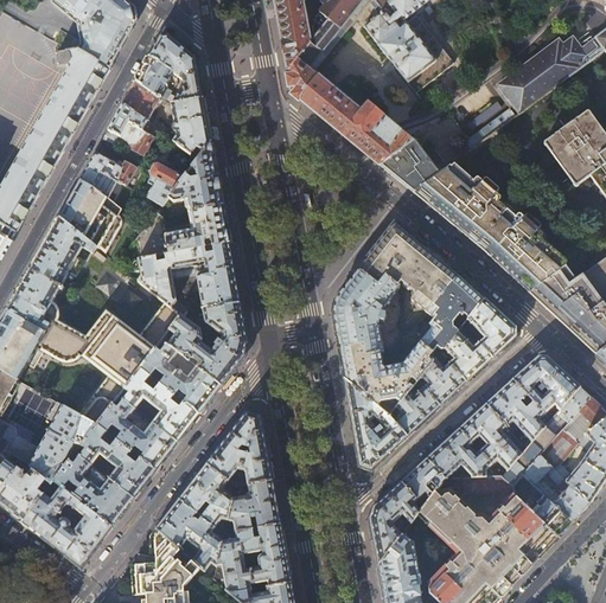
[(55,0),(80,19),(77,21),(81,43),(78,47),(104,64),(110,68),(116,59),(127,40),(138,23),(135,13),(134,7),(125,0),(55,0)]
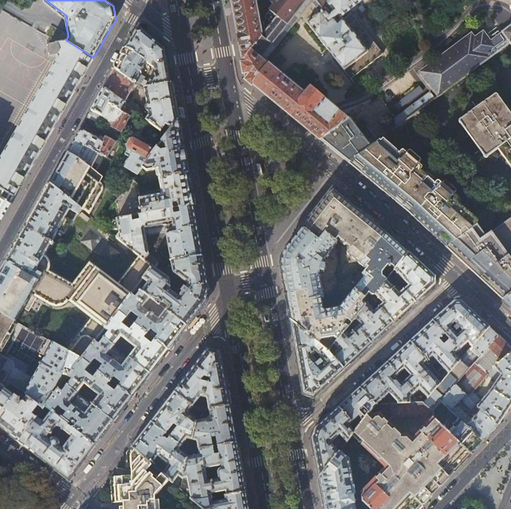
[(232,0),(233,6),(242,57),(260,35),(254,0),(232,0)]
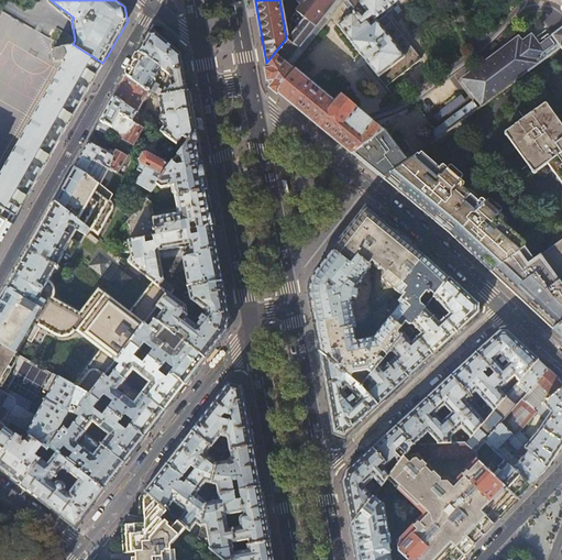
[(286,39),(266,63),(271,84),(274,86),(287,98),(310,117),(332,135),(363,160),(383,177),(408,160),(385,128),(383,130),(353,106),(354,105),(340,94),(332,102),(284,63),(334,0),(317,0),(290,33),(286,39)]
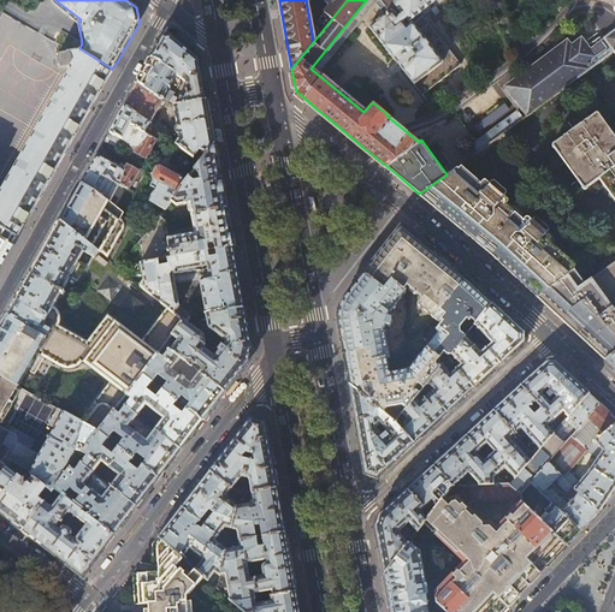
[(325,0),(329,3),(317,18),(319,21),(314,25),(318,36),(347,0),(325,0)]
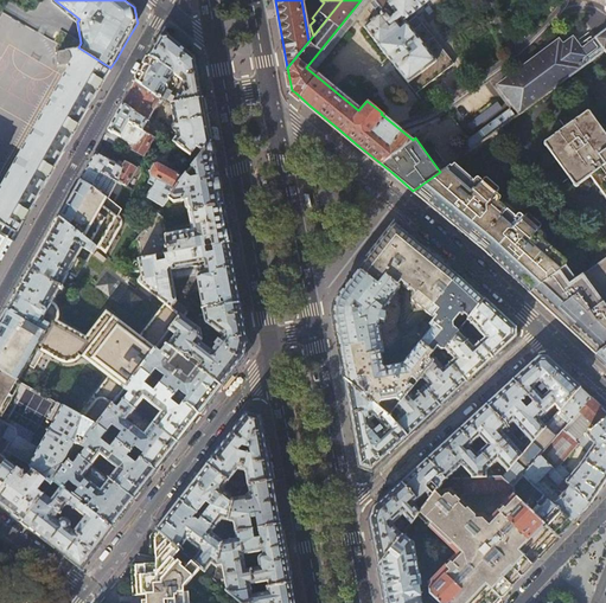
[(371,0),(370,1),(378,12),(363,24),(416,89),(454,61),(416,12),(407,20),(406,19),(406,20),(403,18),(425,0),(371,0)]
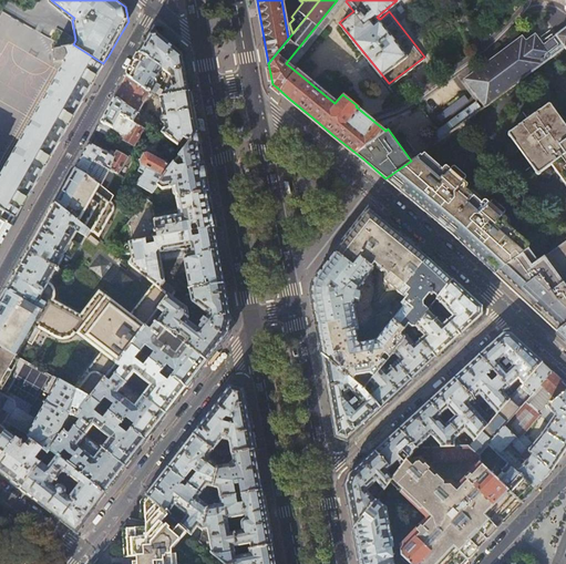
[(565,24),(543,42),(535,31),(526,38),(522,33),(466,75),(486,103),(565,44),(565,43),(565,24)]
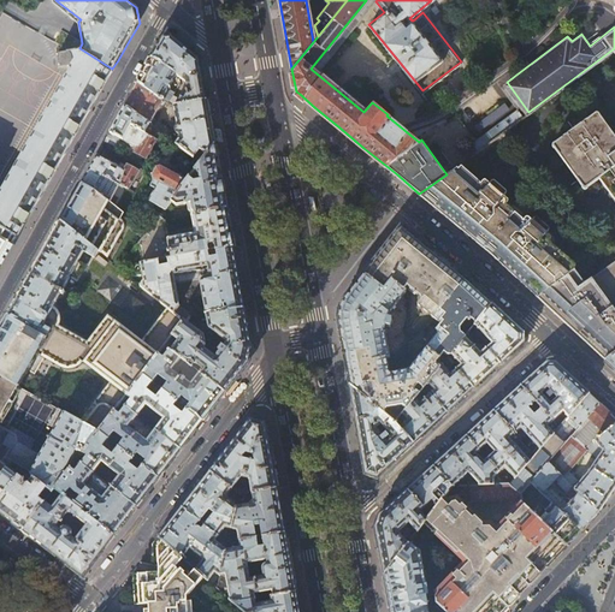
[(151,55),(176,71),(176,72),(185,78),(187,88),(183,89),(178,96),(171,91),(166,100),(172,104),(206,97),(202,77),(197,57),(197,55),(193,52),(171,34),(163,35),(157,45),(151,55)]
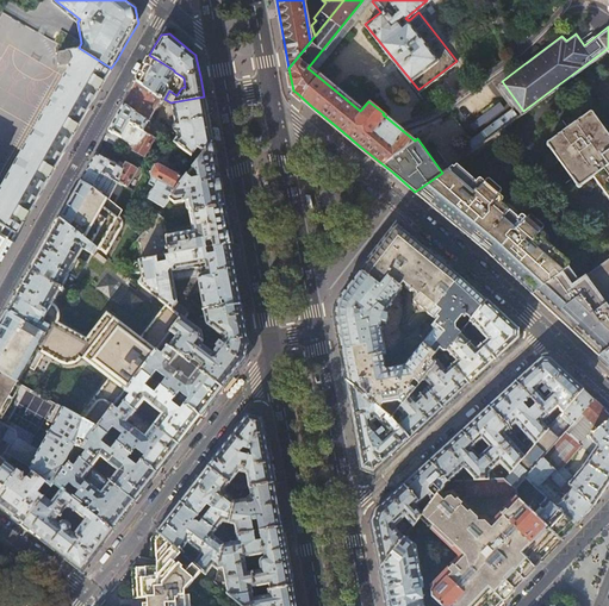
[(0,226),(13,235),(12,232),(16,226),(13,225),(16,220),(19,222),(25,212),(22,211),(41,176),(44,177),(50,168),(45,166),(55,150),(67,131),(69,133),(76,124),(73,122),(81,104),(82,102),(92,87),(95,89),(101,79),(98,77),(99,73),(103,75),(106,69),(103,67),(105,64),(79,48),(54,50),(56,68),(68,67),(0,185),(0,226)]
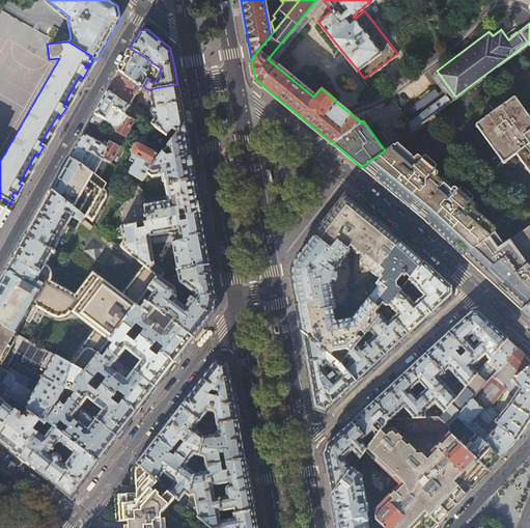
[(144,73),(151,61),(130,48),(123,58),(118,68),(139,83),(143,86),(147,79),(149,76),(144,73)]
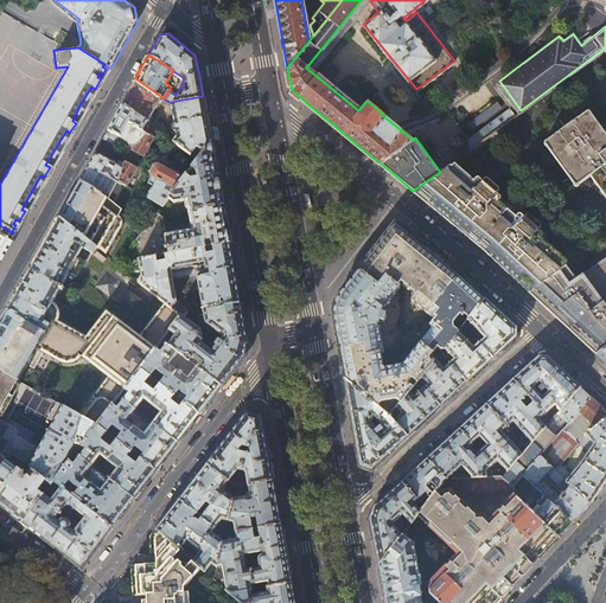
[(157,98),(159,95),(135,78),(134,81),(122,102),(152,123),(154,117),(148,113),(157,98)]
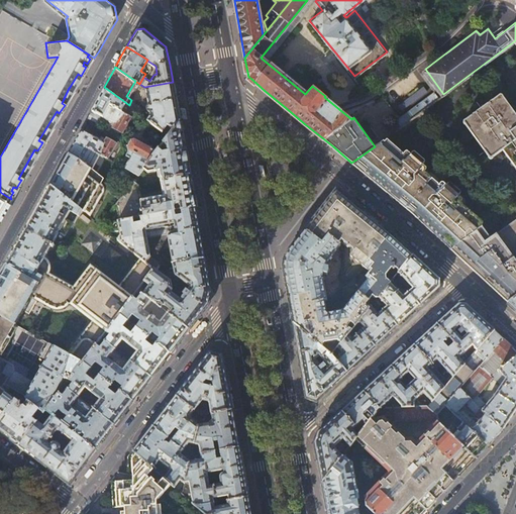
[(176,98),(173,82),(144,87),(147,103),(147,104),(146,105),(146,106),(146,108),(147,109),(148,110),(149,114),(146,118),(163,131),(168,134),(179,119),(177,109),(177,105),(176,98)]
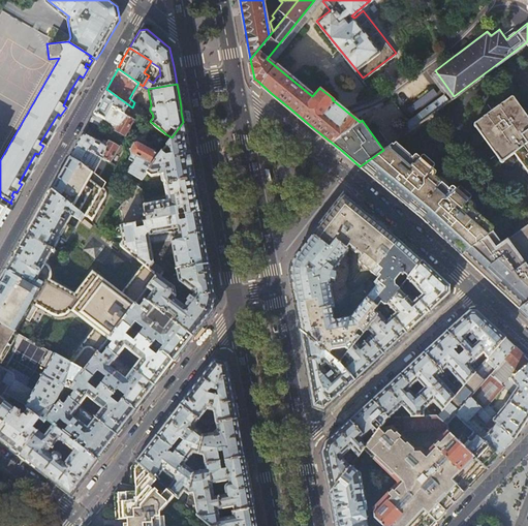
[(437,89),(434,85),(421,95),(424,99),(437,89)]
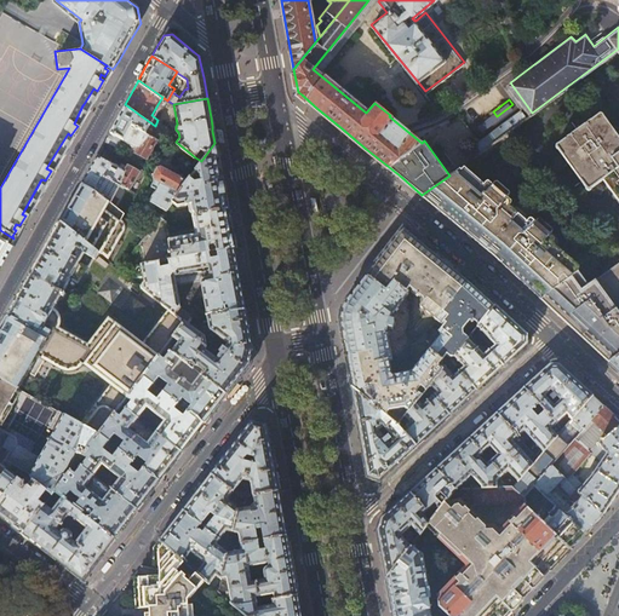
[(159,130),(155,126),(125,104),(116,119),(110,130),(122,137),(131,122),(155,137),(159,130)]
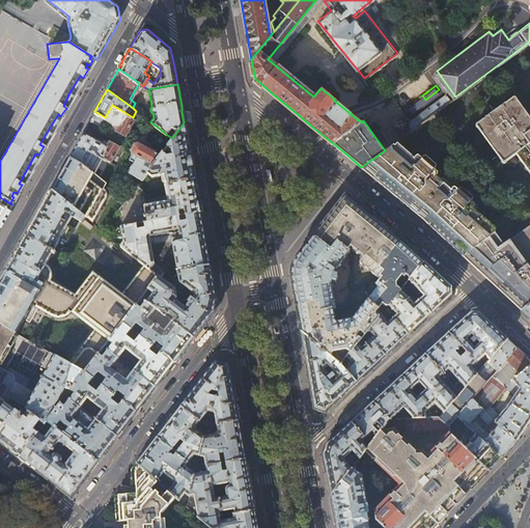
[(406,122),(411,130),(439,109),(452,99),(447,92),(406,122)]
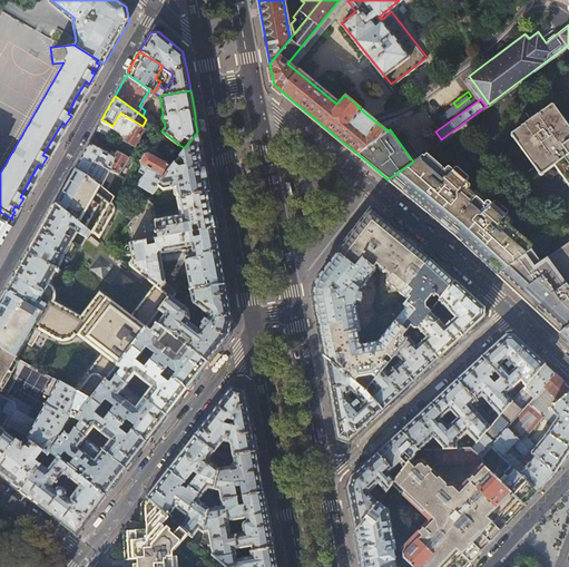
[(453,103),(439,114),(442,118),(457,107),(453,103)]
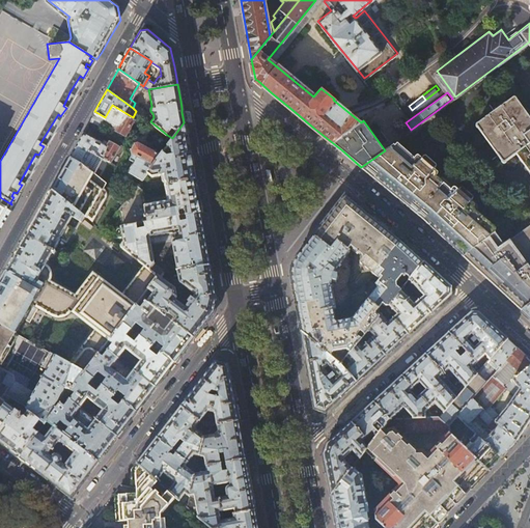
[(494,231),(462,254),(478,270),(497,286),(521,308),(529,300),(529,117),(514,98),(511,96),(477,122),(477,126),(501,159),(504,160),(514,151),(529,172),(529,222),(502,243),(494,231)]
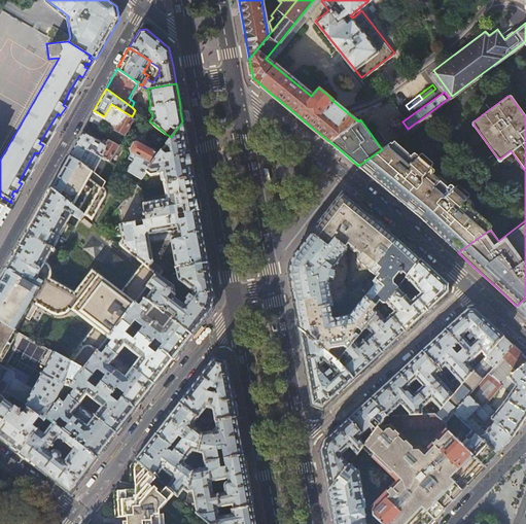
[(134,102),(132,107),(135,110),(142,115),(145,110),(135,102),(134,102)]
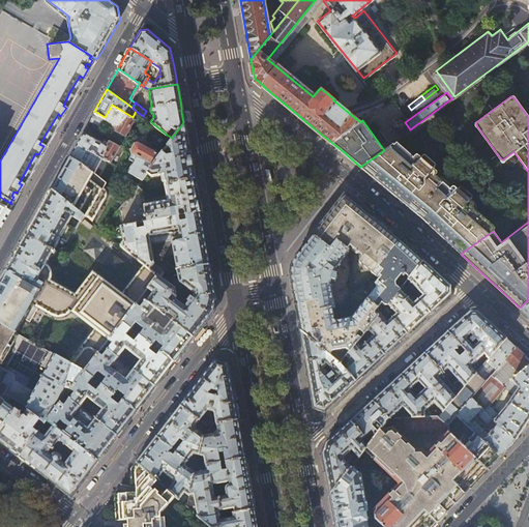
[(124,134),(133,117),(112,105),(105,117),(104,118),(117,124),(115,128),(124,134)]
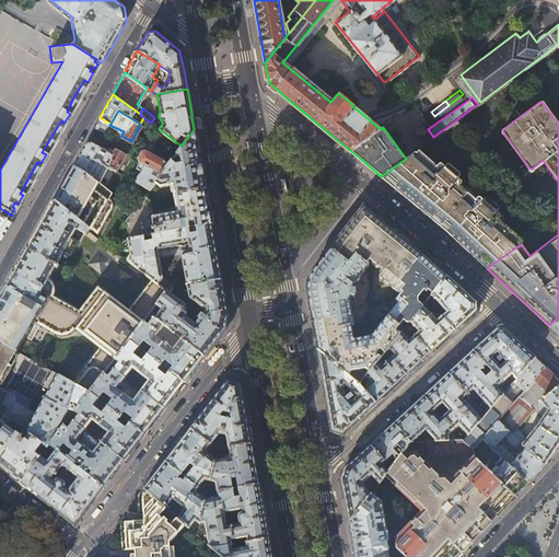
[(109,125),(111,124),(100,117),(94,126),(95,126),(106,131),(109,125)]
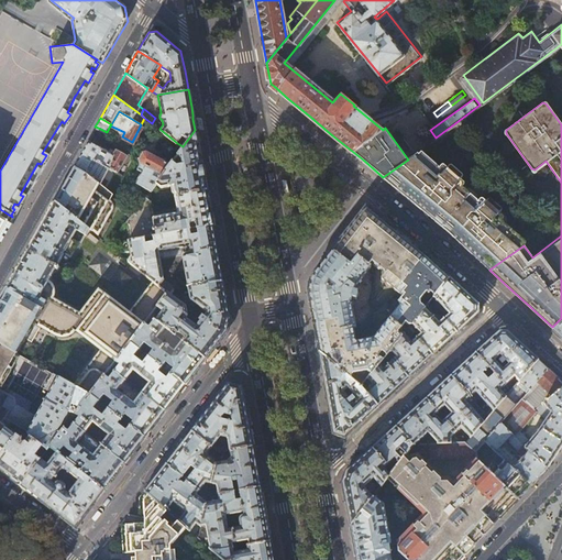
[(201,165),(195,130),(183,146),(172,158),(169,162),(155,182),(161,185),(172,183),(174,194),(206,188),(202,171),(201,165)]
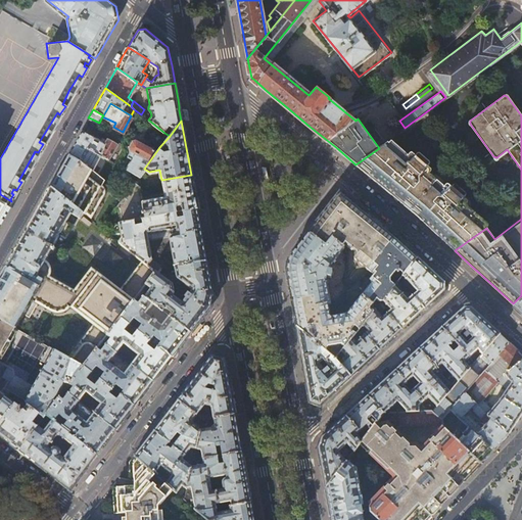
[(68,151),(58,172),(50,185),(83,211),(90,217),(104,192),(104,191),(105,190),(105,188),(105,187),(104,185),(104,184),(102,182),(101,181),(104,177),(95,170),(98,164),(95,162),(100,153),(87,146),(92,136),(81,130),(74,143),(68,151)]
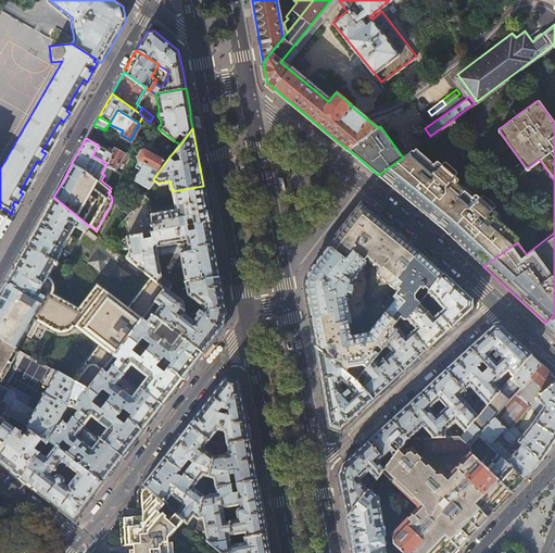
[(180,145),(175,141),(165,154),(169,156),(180,145)]
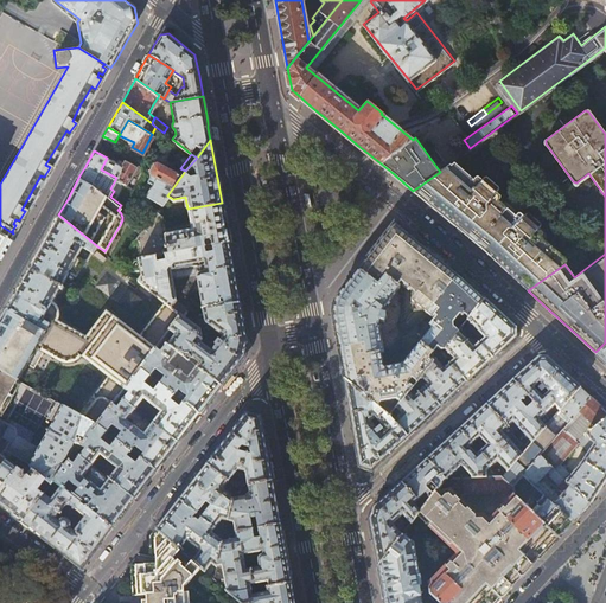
[(101,170),(116,178),(126,183),(135,165),(125,160),(122,164),(107,156),(107,158),(101,170)]
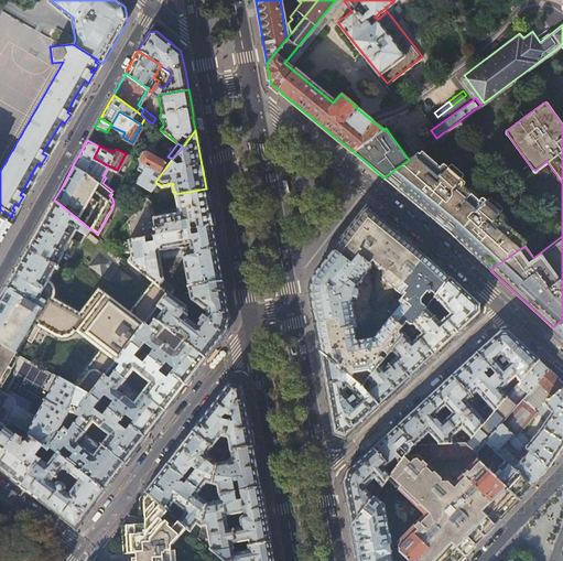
[(155,182),(170,162),(145,149),(142,151),(140,150),(139,150),(136,155),(137,157),(139,158),(140,161),(137,166),(141,170),(136,180),(150,189),(155,182)]
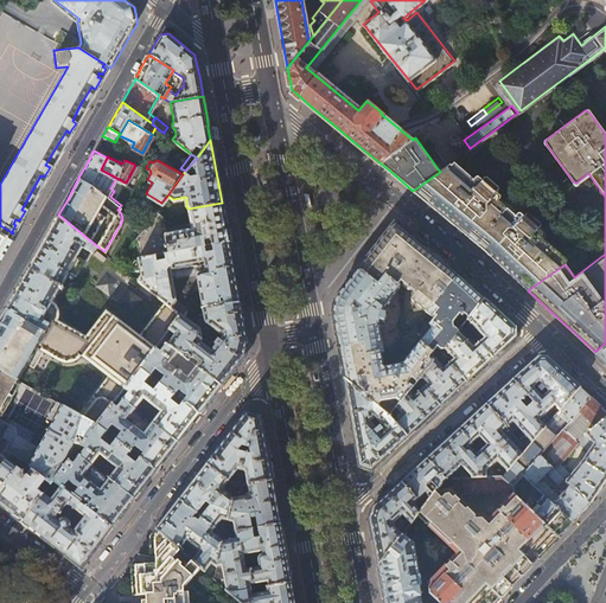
[(470,180),(450,164),(440,172),(413,191),(442,215),(469,236),(506,270),(528,290),(565,264),(535,238),(540,233),(541,231),(540,230),(518,211),(517,211),(516,212),(514,215),(502,205),(496,200),(499,197),(499,194),(479,177),(478,175),(476,175),(470,180)]
